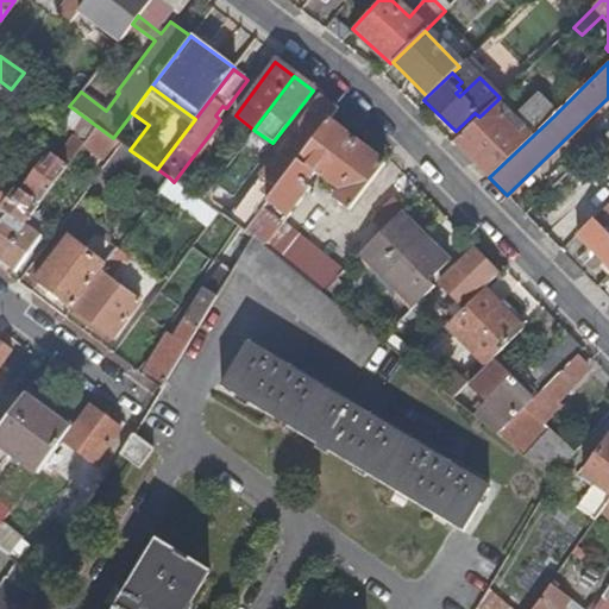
[(319,95),(228,220),(237,226),(244,231),(327,120),(337,108),(319,95)]
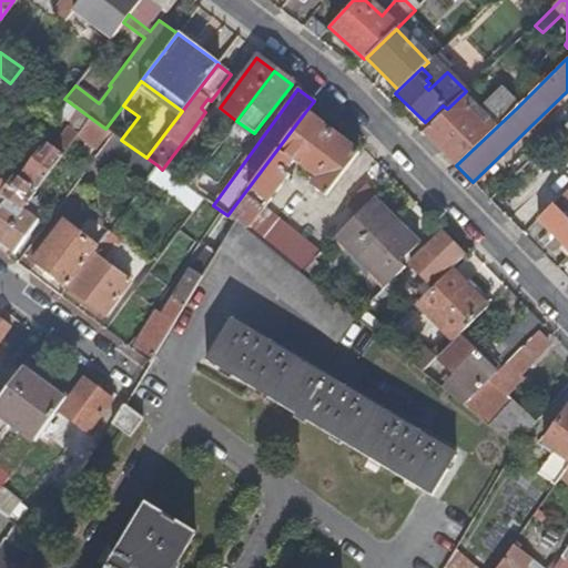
[(480,110),(464,93),(447,109),(424,131),(456,165),(517,108),(500,91),(480,110)]
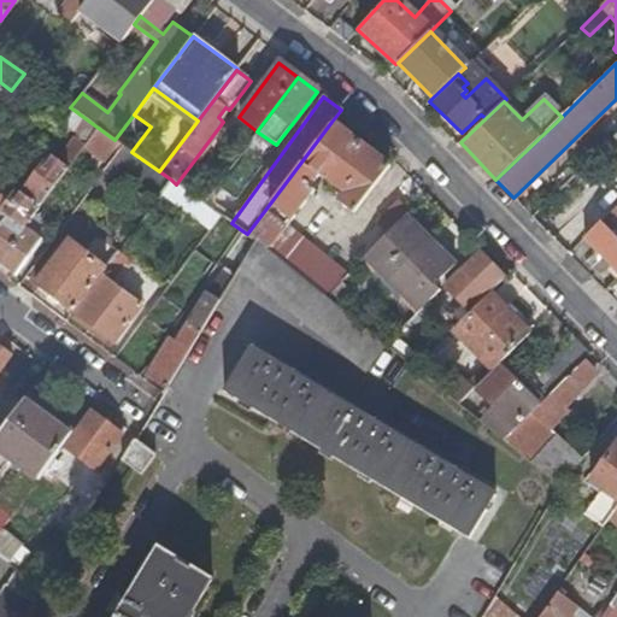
[(50,118),(60,127),(63,123),(74,110),(70,107),(63,101),(50,118)]
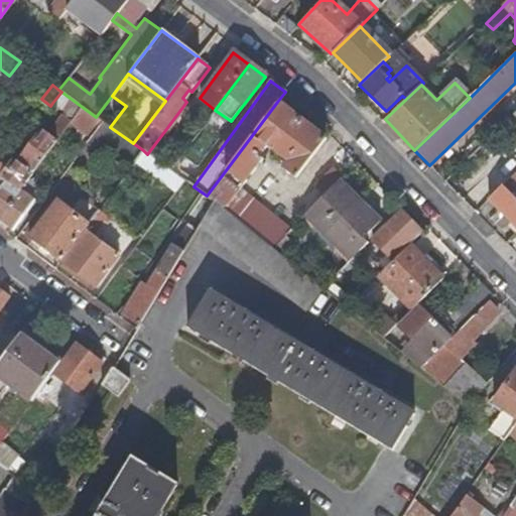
[(52,103),(74,117),(81,106),(61,92),(52,103)]
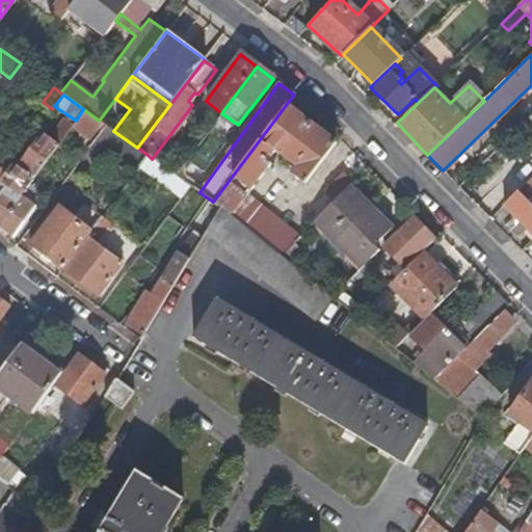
[(130,109),(115,99),(99,121),(105,125),(113,131),(130,109)]
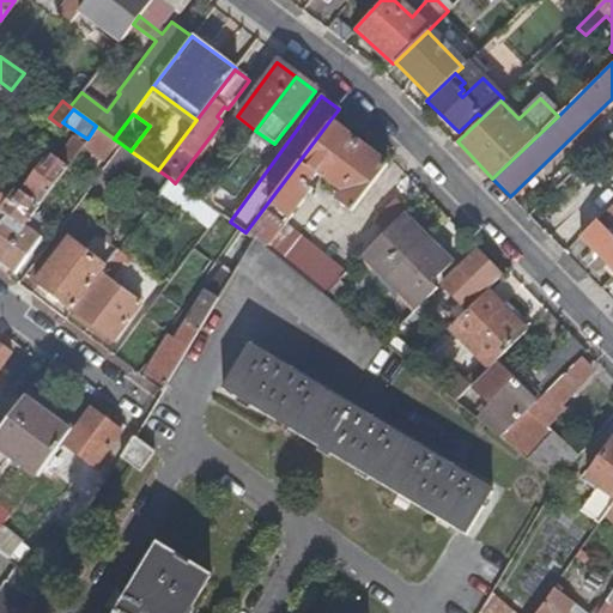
[(386,164),(329,121),(246,232),(255,240),(311,285),(322,292),(344,272),(284,223),(311,187),(307,183),(315,173),(339,192),(334,199),(351,211),(386,164)]
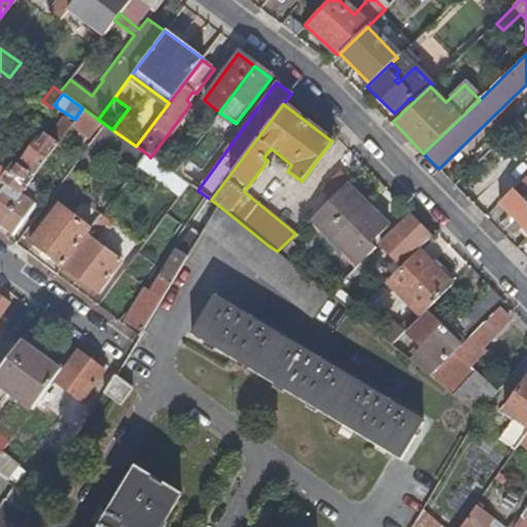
[(51,134),(60,140),(71,124),(63,118),(51,134)]
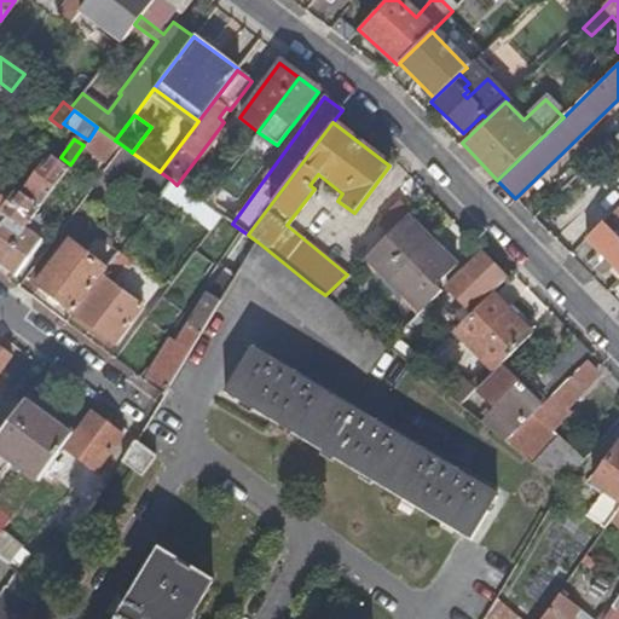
[(126,172),(160,196),(162,194),(172,180),(160,172),(132,152),(122,145),(103,172),(117,183),(126,172)]
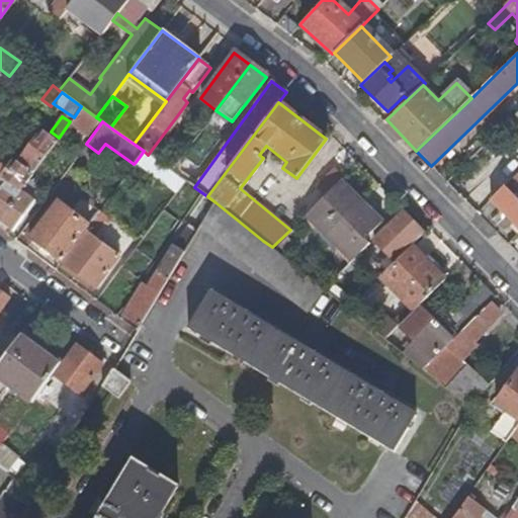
[(17,164),(11,160),(4,169),(0,174),(0,177),(6,181),(0,188),(0,218),(19,192),(56,143),(41,132),(17,164)]
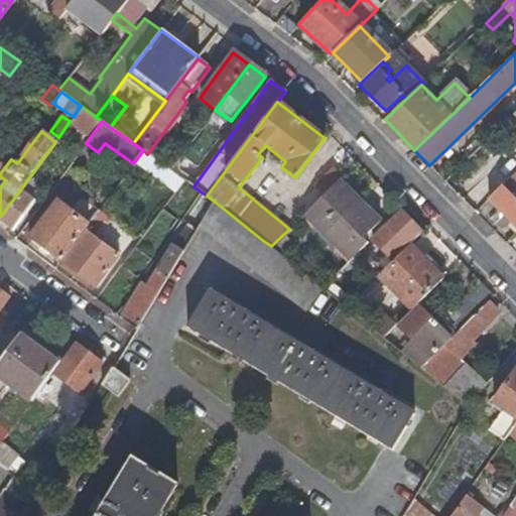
[(135,161),(175,191),(184,180),(170,170),(147,154),(143,150),(135,161)]
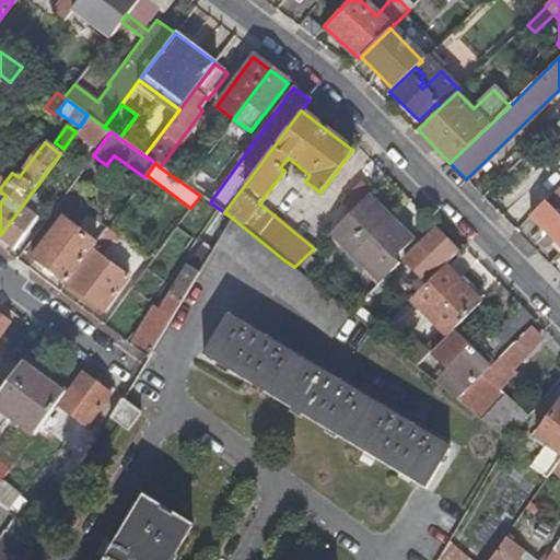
[(342,201),(352,211),(366,197),(372,193),(362,182),(342,201)]
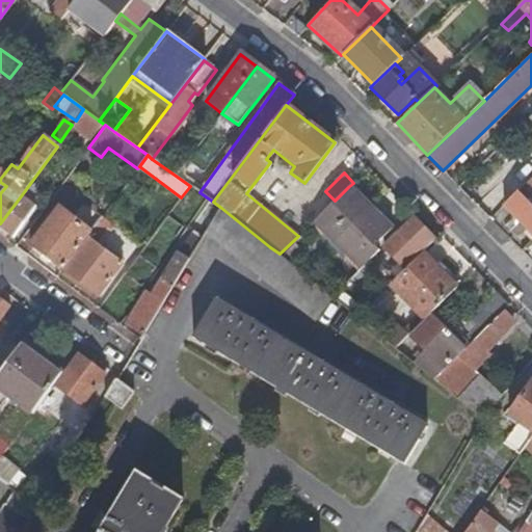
[(531,177),(503,206),(527,230),(531,235),(531,177)]
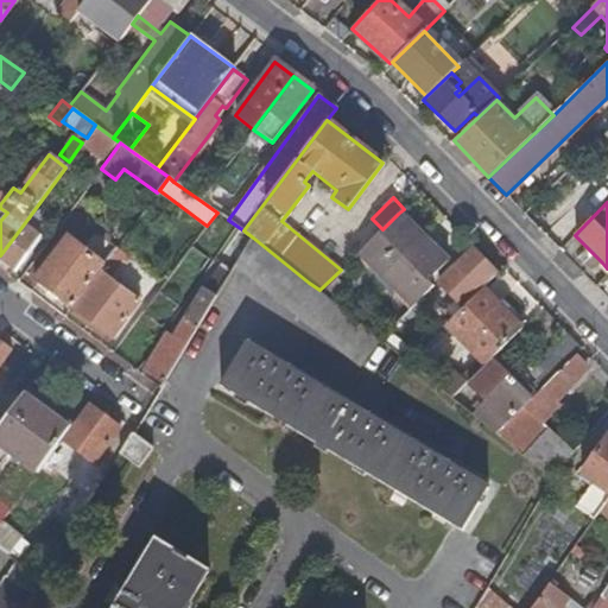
[(360,251),(415,306),(434,286),(429,282),(451,259),(425,233),(422,238),(398,214),(382,229),(360,251)]
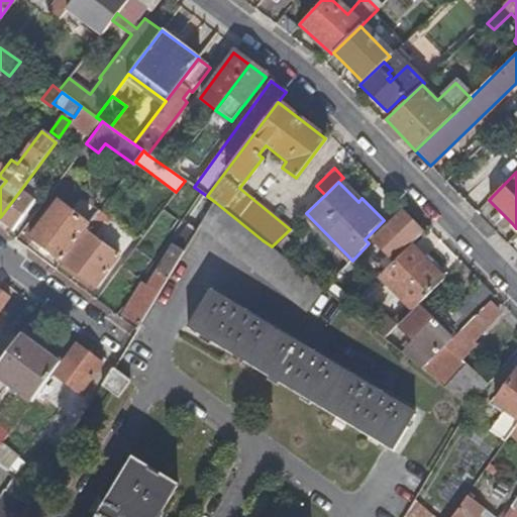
[(33,202),(19,192),(0,217),(0,220),(12,229),(33,202)]
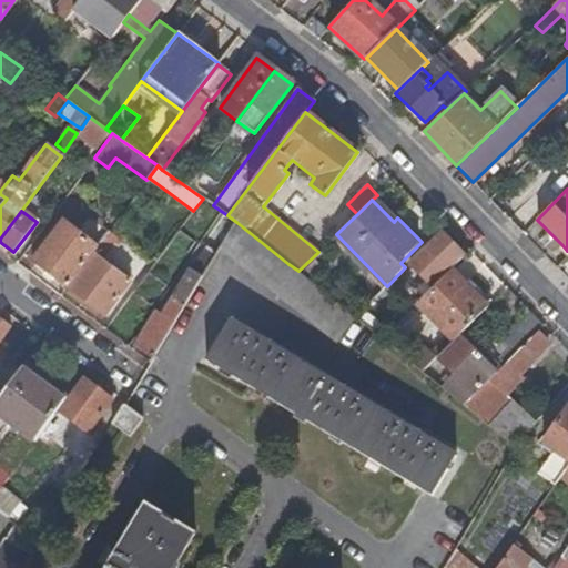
[(75,233),(97,249),(110,230),(90,214),(75,233)]
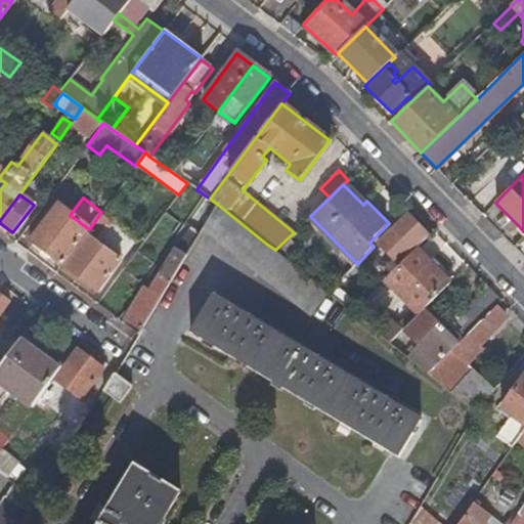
[(89,229),(70,215),(57,205),(31,241),(62,265),(88,230),(89,229)]
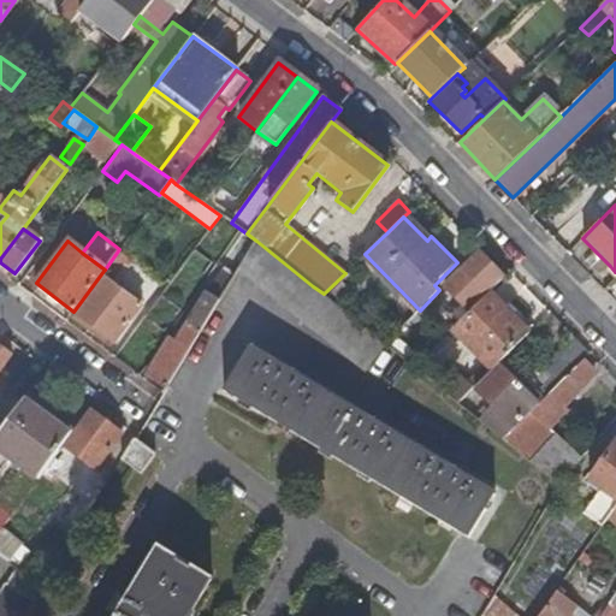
[(363,372),(386,345),(384,344),(324,294),(313,286),(256,241),(238,270),(363,372)]
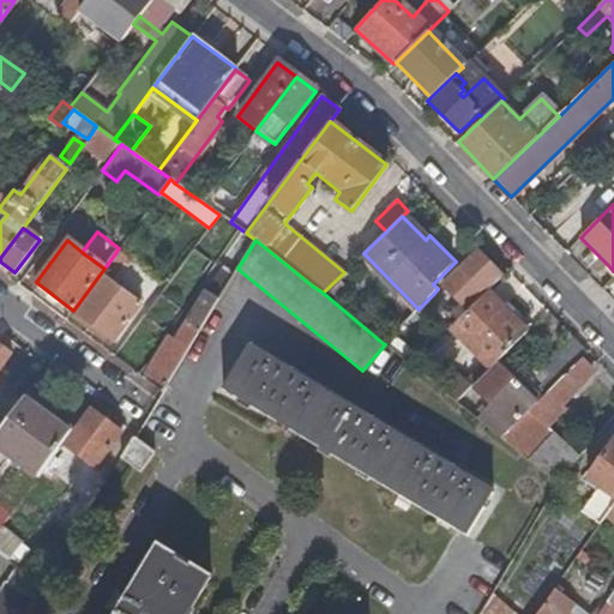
[(441,284),(467,311),(501,277),(476,251),(441,284)]
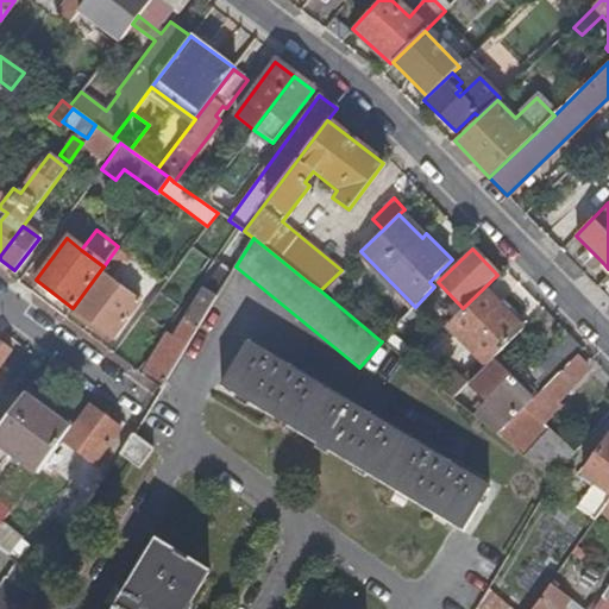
[(110,272),(102,268),(73,308),(73,309),(113,339),(139,302),(106,277),(110,272)]
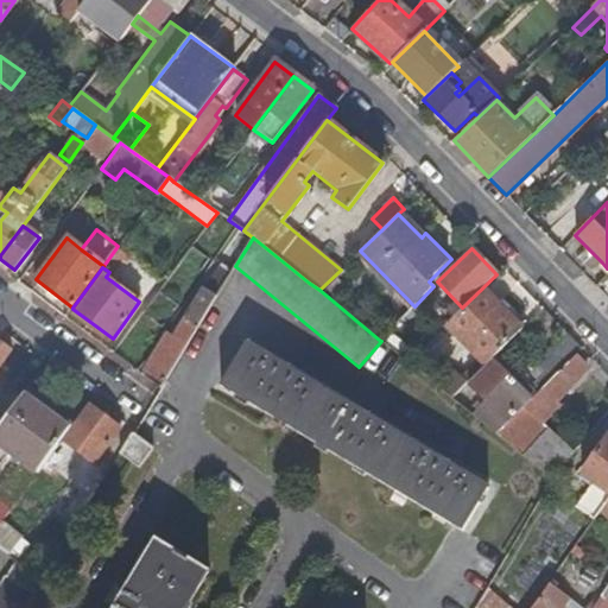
[(145,371),(164,382),(217,295),(203,286),(172,335),(164,330),(145,371)]
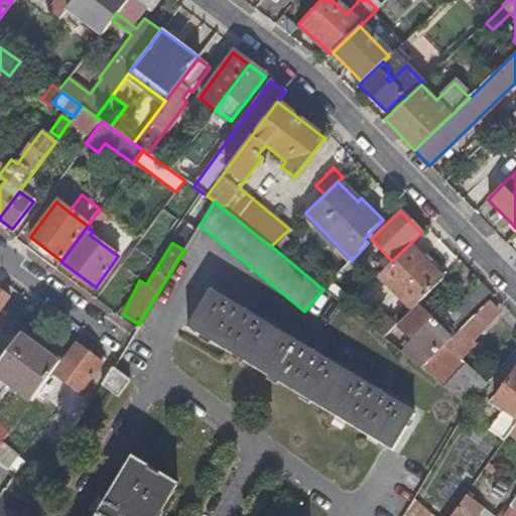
[(442,280),(410,246),(379,276),(412,310),(418,304),(442,280)]
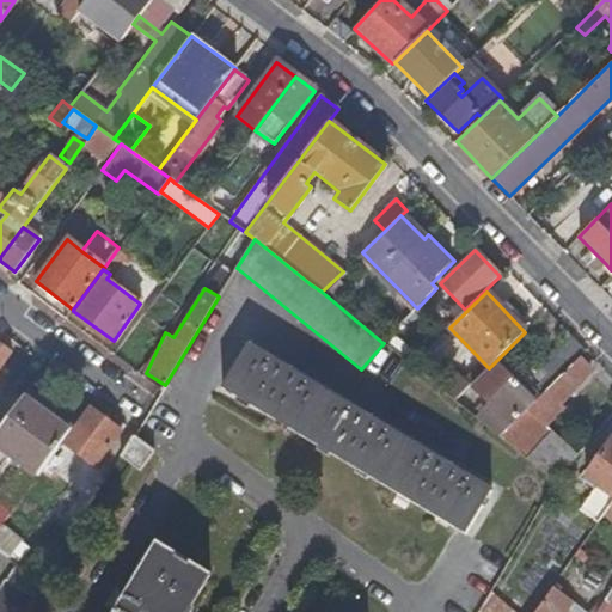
[(520,384),(496,361),(489,368),(472,386),(491,404),(478,417),(501,435),(521,415),(579,360),(587,352),(573,336),(543,367),(550,374),(536,389),(525,379),(520,384)]
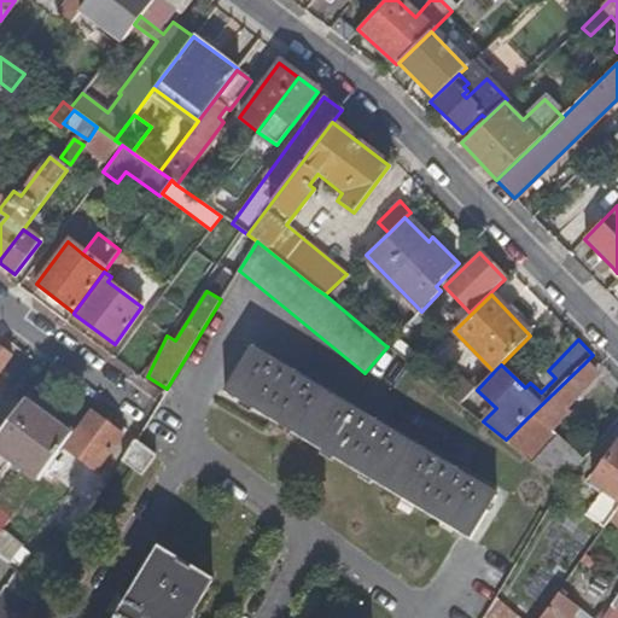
[(0,368),(10,356),(0,348),(0,368)]
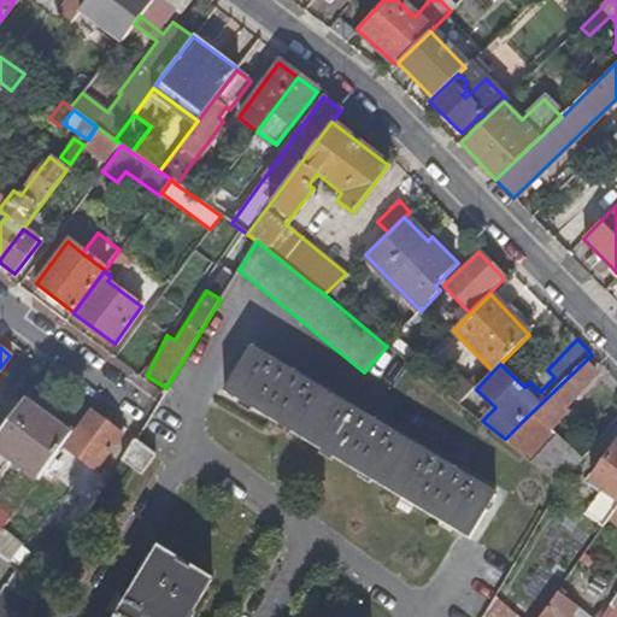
[(250,348),(224,392),(469,539),(495,497),(250,348)]
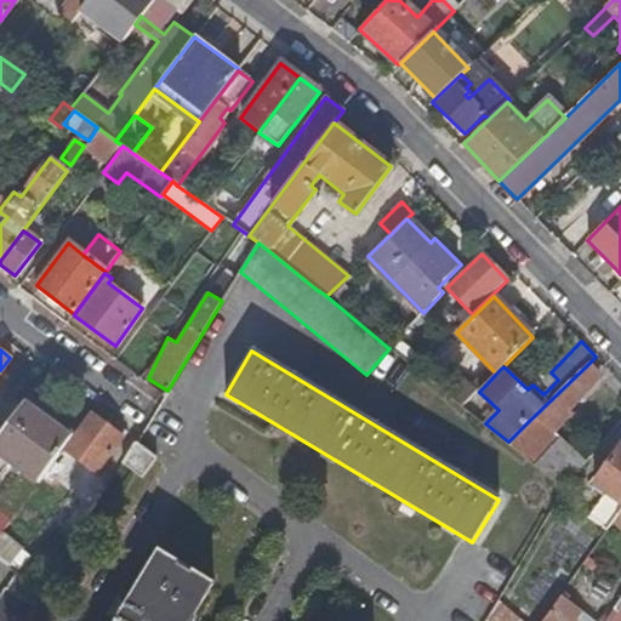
[(598,377),(587,365),(529,421),(550,442),(557,433),(554,431),(574,409),(571,406),(598,377)]
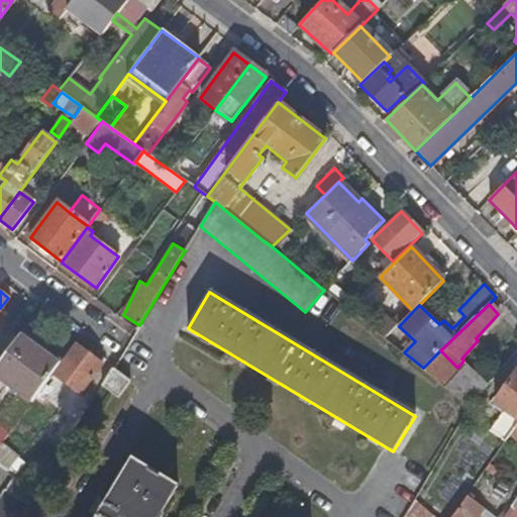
[(382,311),(368,325),(385,339),(399,326),(382,311)]
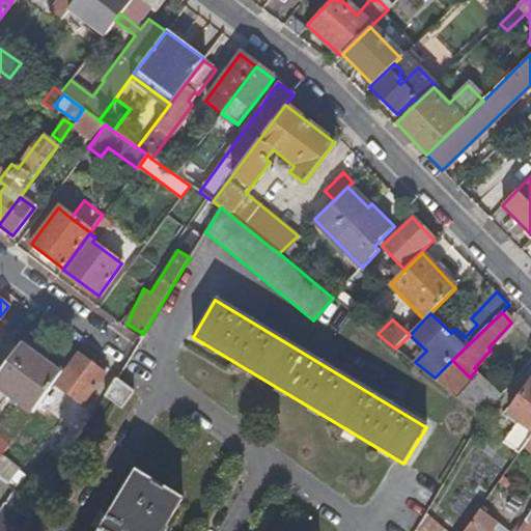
[(62,371),(22,342),(0,371),(0,388),(31,413),(53,384),(62,371)]
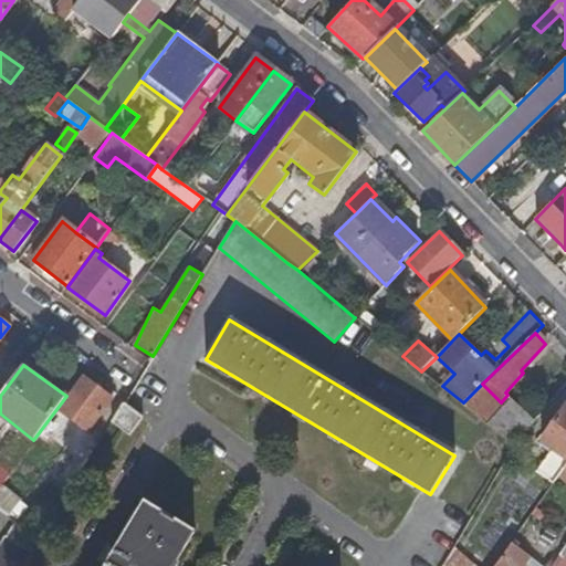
[(112,397),(82,375),(66,396),(56,409),(75,422),(88,406),(98,413),(112,397)]
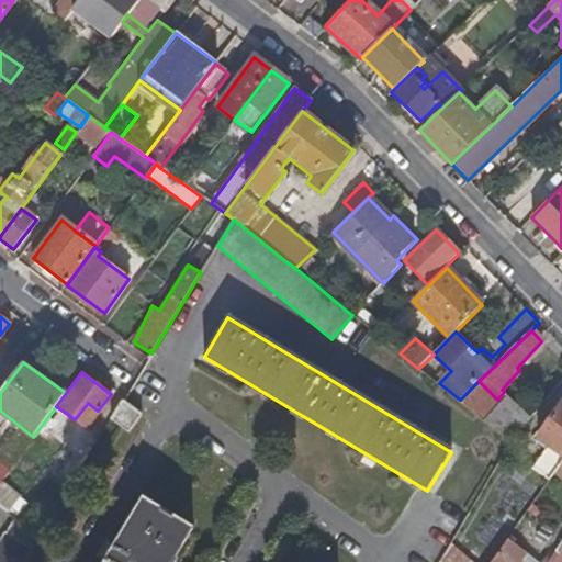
[(460,400),(458,402),(502,437),(509,444),(531,417),(504,392),(497,400),(479,381),(460,400)]
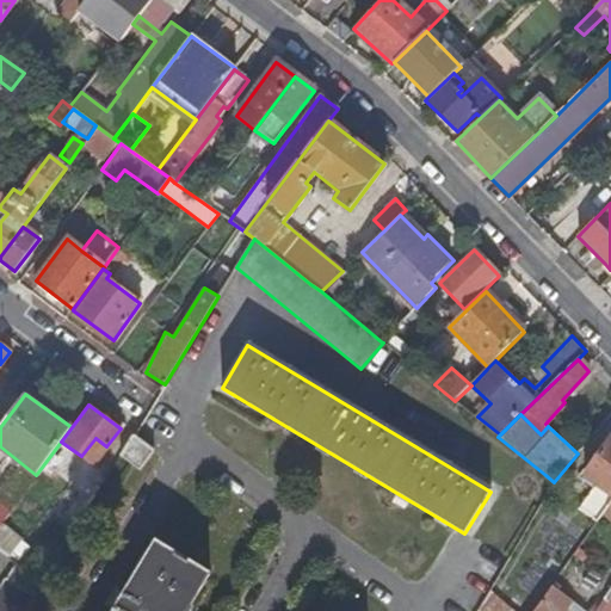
[(155,450),(133,437),(121,457),(143,470),(155,450)]
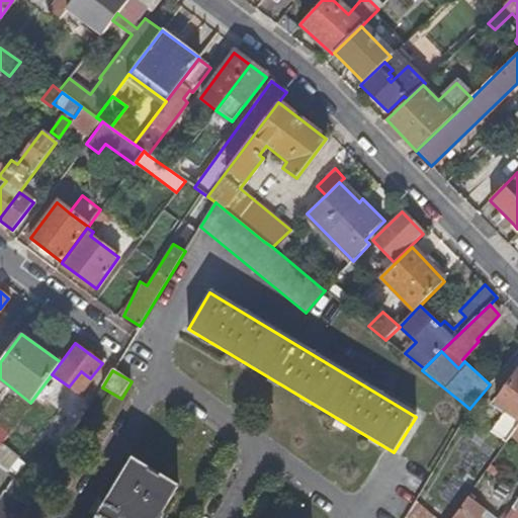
[(490,433),(505,444),(517,426),(517,372),(495,405),(505,412),(490,433)]
